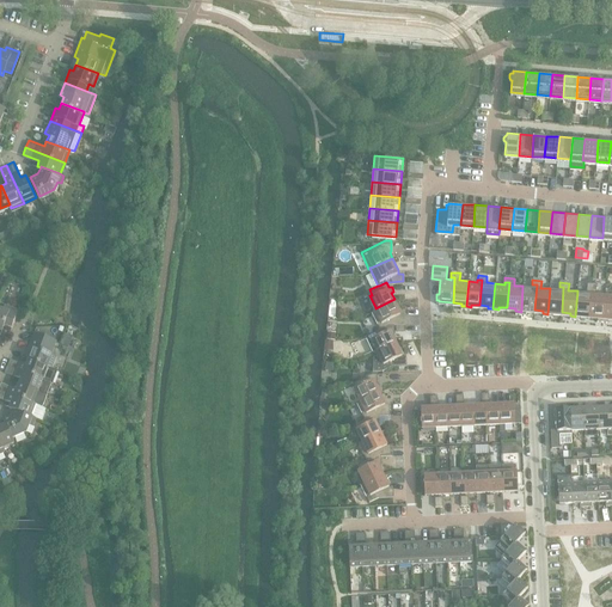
[(532,287),(522,286),(521,312),(526,312),(526,310),(534,310),(537,284),(532,284),(532,287)]
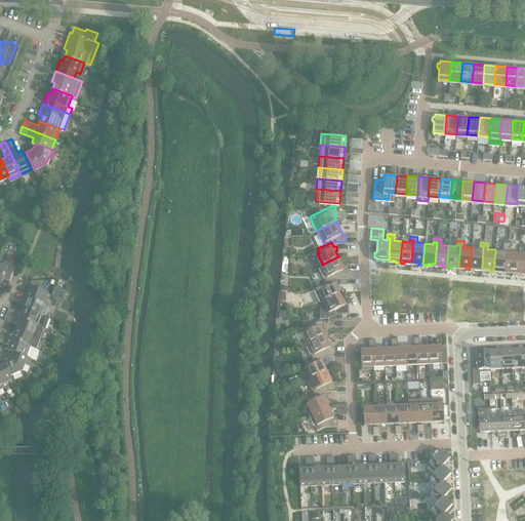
[(511,251),(512,245),(503,244),(503,248),(507,248),(506,270),(513,271),(513,273),(517,274),(519,251),(511,251)]
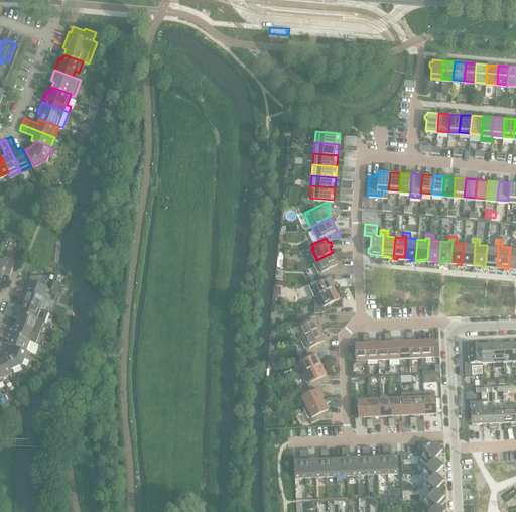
[(464,243),(462,265),(466,265),(467,263),(474,263),(475,242),(472,242),(472,244),(464,243)]
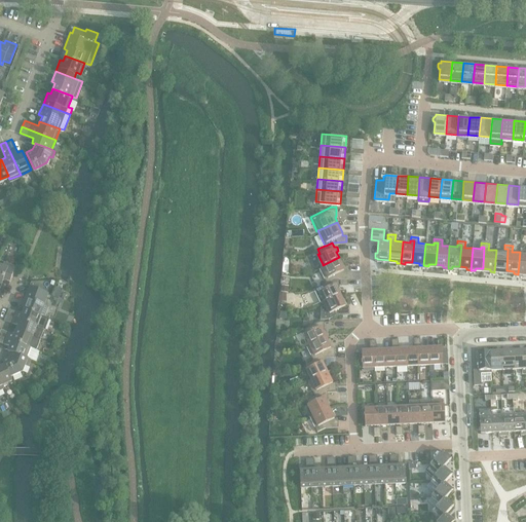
[(503,251),(496,250),(494,272),(498,272),(498,270),(506,270),(508,249),(504,249),(503,251)]
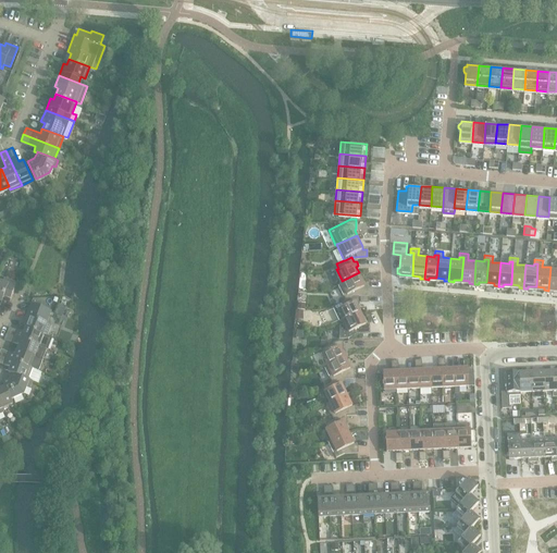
[(338,282),(346,297),(353,294),(354,295),(355,294),(369,293),(369,286),(364,286),(364,284),(359,272),(342,281),(342,280),(338,282)]
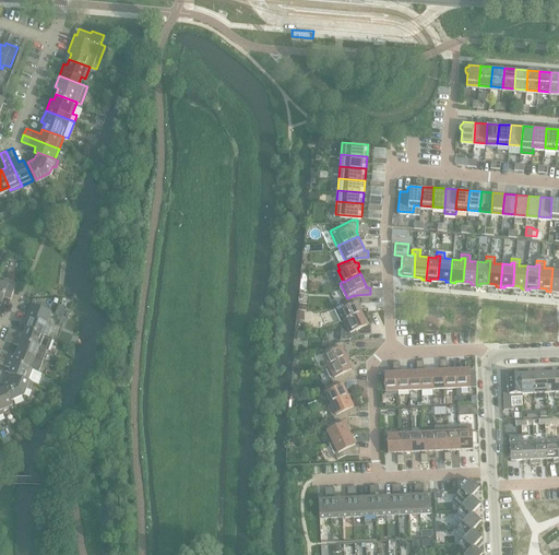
[(0,279),(0,303),(0,304),(3,297),(9,300),(16,281),(4,275),(3,280),(0,279)]
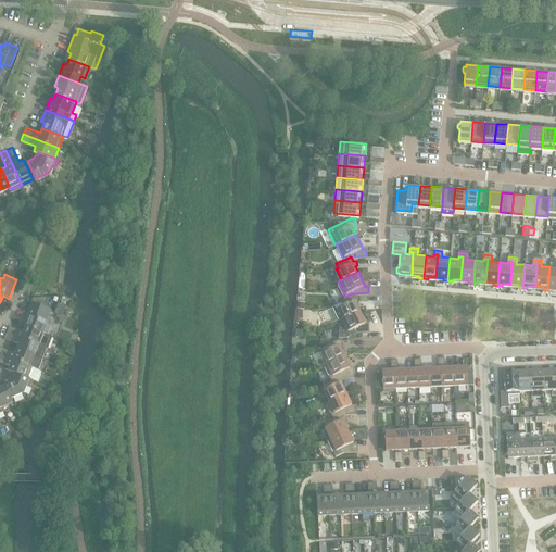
[(340,318),(342,316),(343,317),(359,309),(357,303),(358,302),(358,298),(354,298),(353,295),(352,293),(345,297),(337,301),(332,303),(340,318)]
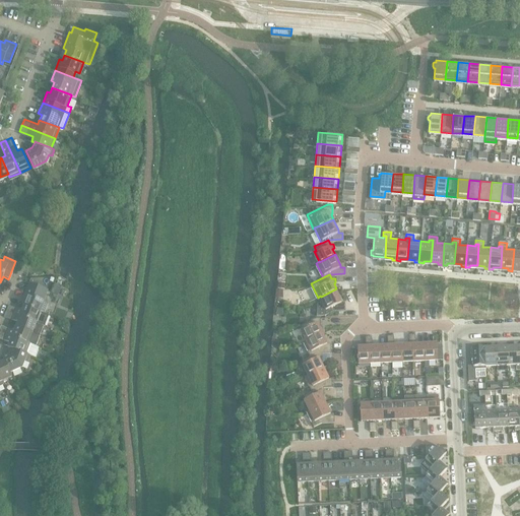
[(23,303),(43,311),(48,300),(44,299),(48,286),(28,279),(22,297),(25,298),(23,303)]
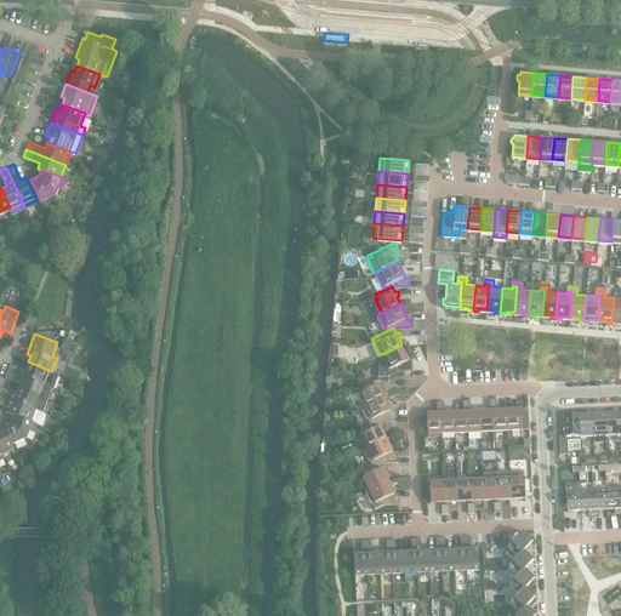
[(380,355),(379,374),(388,374),(398,369),(412,368),(412,361),(408,361),(408,358),(402,344),(383,354),(382,353),(380,355)]
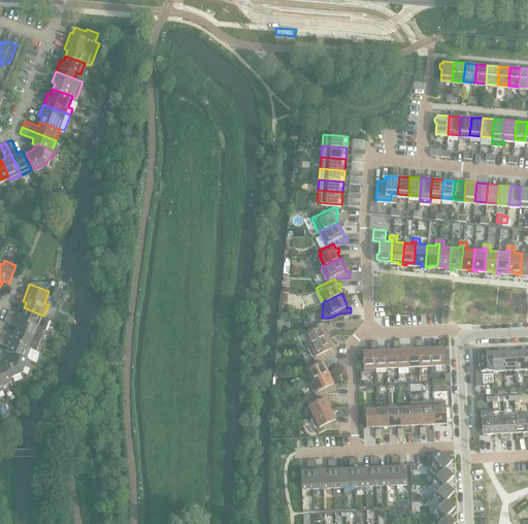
[(43,316),(24,307),(22,313),(8,307),(6,313),(37,325),(36,325),(39,326),(43,316)]
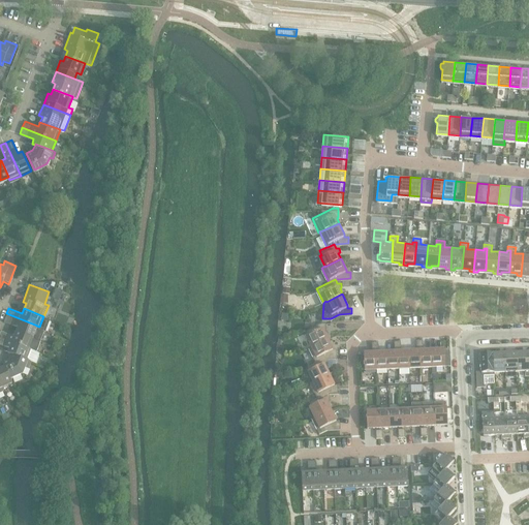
[(16,330),(33,336),(36,326),(37,326),(6,313),(4,319),(18,325),(16,330)]
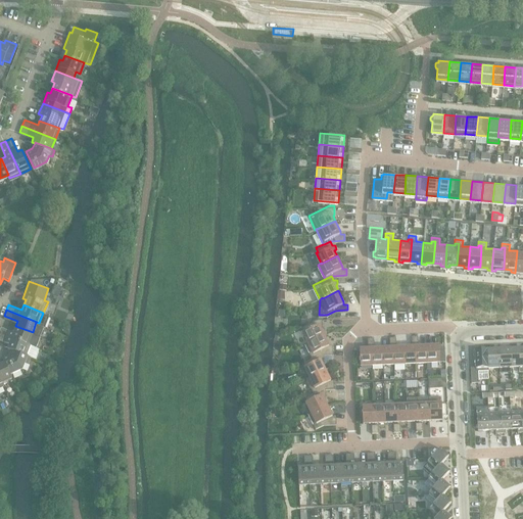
[(302,330),(307,340),(324,333),(321,327),(323,327),(323,322),(319,322),(317,319),(319,318),(319,317),(302,325),(304,329),(302,330)]
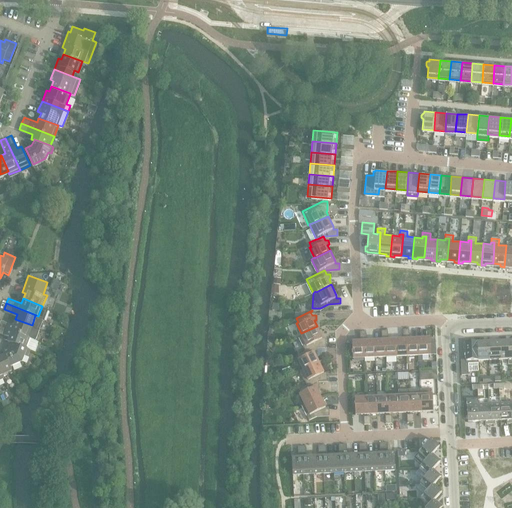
[(1,318),(0,319),(0,324),(28,335),(28,334),(31,335),(31,336),(36,338),(39,328),(32,325),(15,319),(14,323),(1,318)]
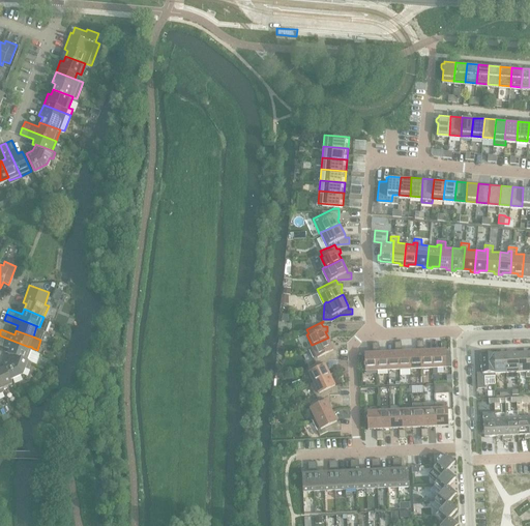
[(29,347),(0,335),(0,342),(9,346),(7,351),(10,352),(28,358),(32,348),(32,347),(29,346),(29,347)]
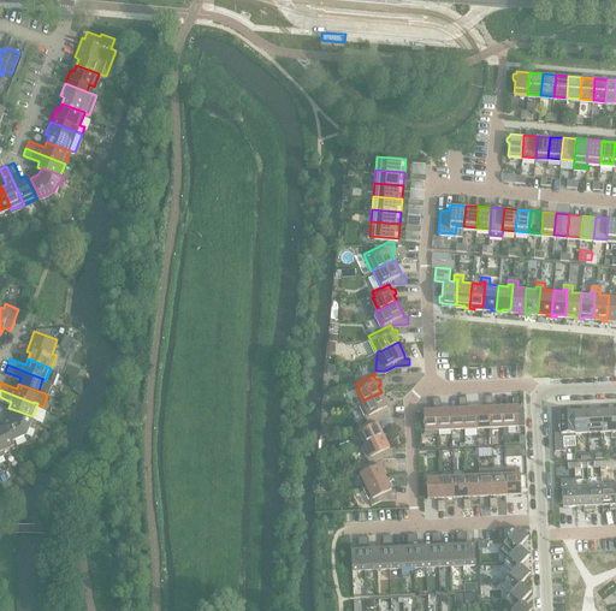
[(388,404),(381,392),(362,401),(360,402),(368,419),(368,420),(375,416),(378,415),(392,415),(392,408),(388,408),(388,404)]
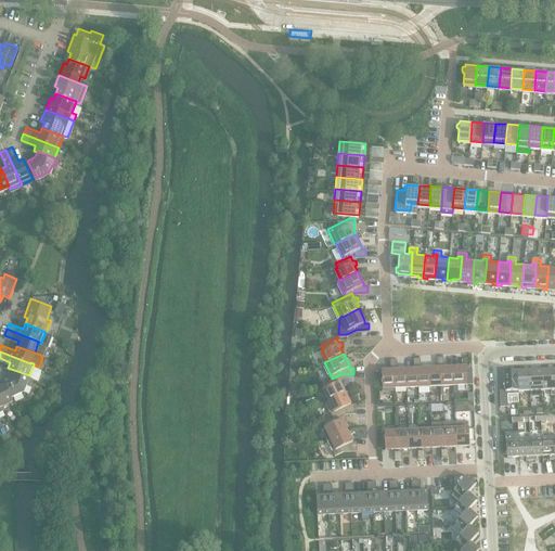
[(452,364),(453,383),(453,389),(457,389),(457,382),(466,382),(466,381),(465,381),(464,364),(465,364),(465,363),(452,364)]
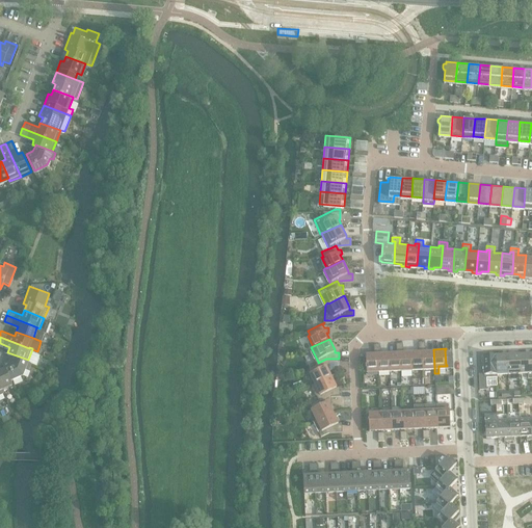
[(411,350),(411,368),(423,367),(422,349),(411,350)]
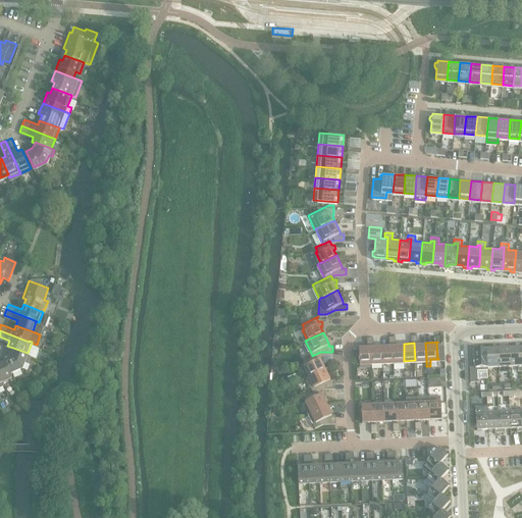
[(414,343),(415,360),(426,360),(425,343),(414,343)]
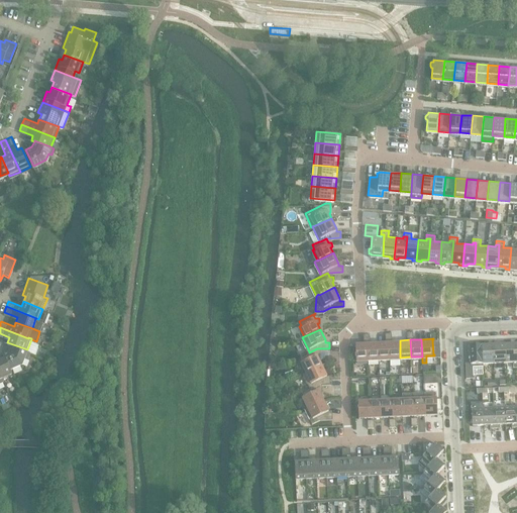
[(390,357),(389,340),(378,341),(379,358),(390,357)]
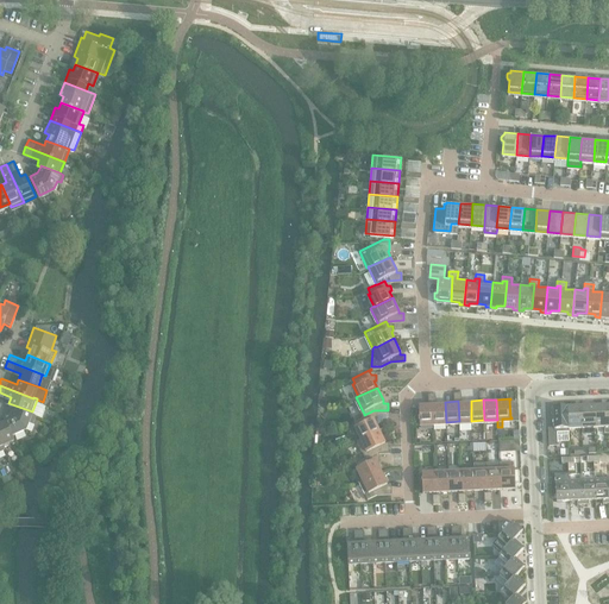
[(458,401),(459,421),(471,421),(471,401),(458,401)]
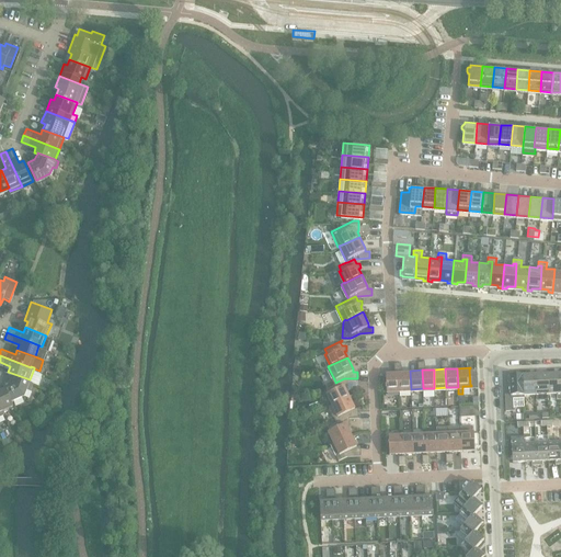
[(399,389),(398,371),(386,372),(387,390),(399,389)]
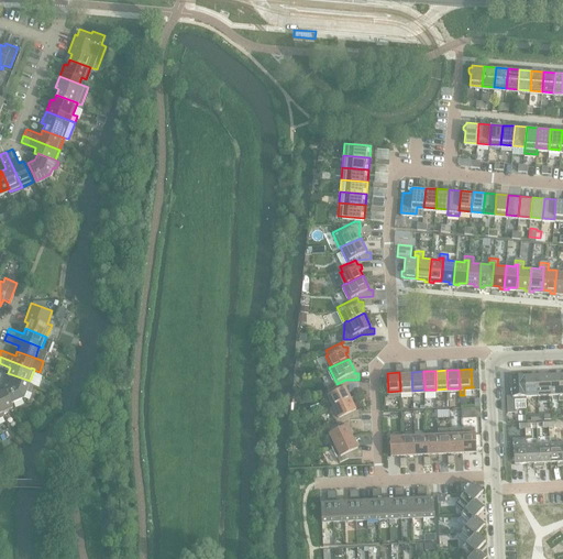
[(399,372),(400,391),(412,391),(411,372),(399,372)]
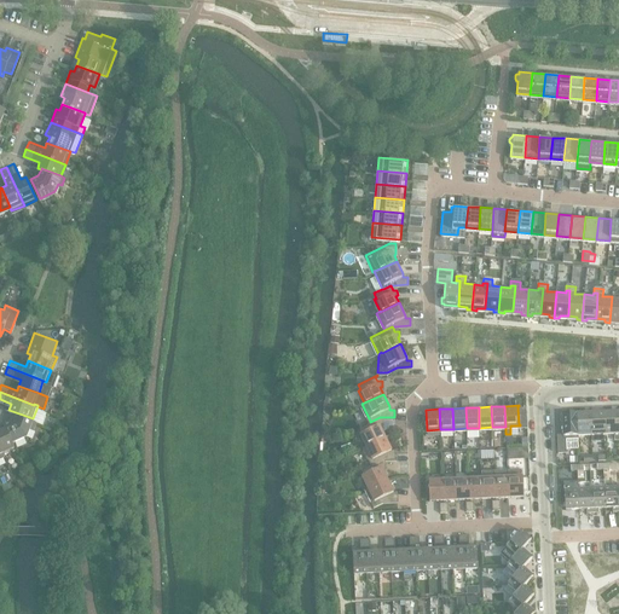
[(590,410),(591,432),(593,439),(606,438),(605,432),(605,409),(590,410)]
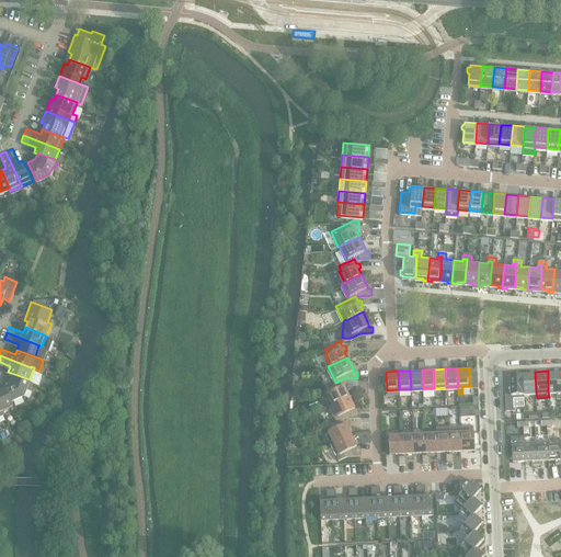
[(560,396),(560,393),(560,371),(548,371),(548,391),(557,390),(558,397),(560,396)]
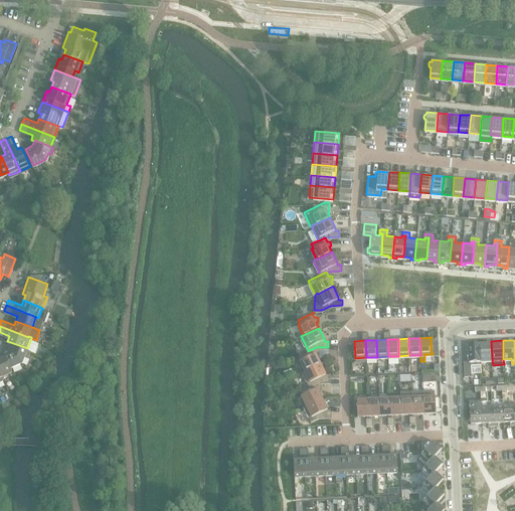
[(481,360),(480,341),(468,342),(469,359),(464,359),(464,374),(472,374),(471,362),(481,362),(481,360)]
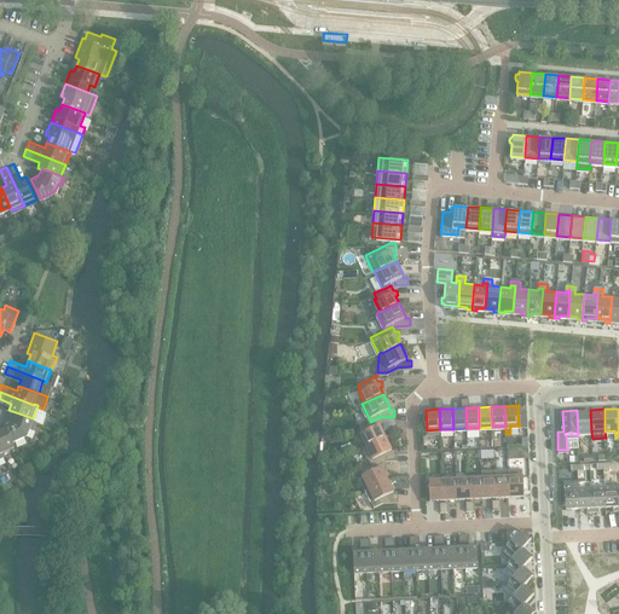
[(590,410),(577,410),(578,433),(591,432),(590,410)]
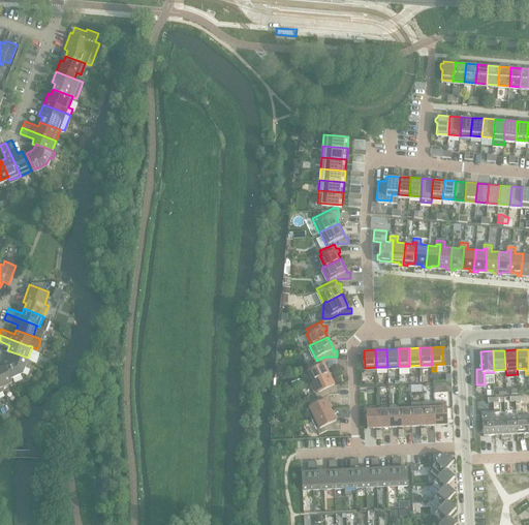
[(31,359),(28,358),(10,351),(8,358),(2,360),(4,364),(10,376),(22,371),(25,364),(28,365),(31,359)]
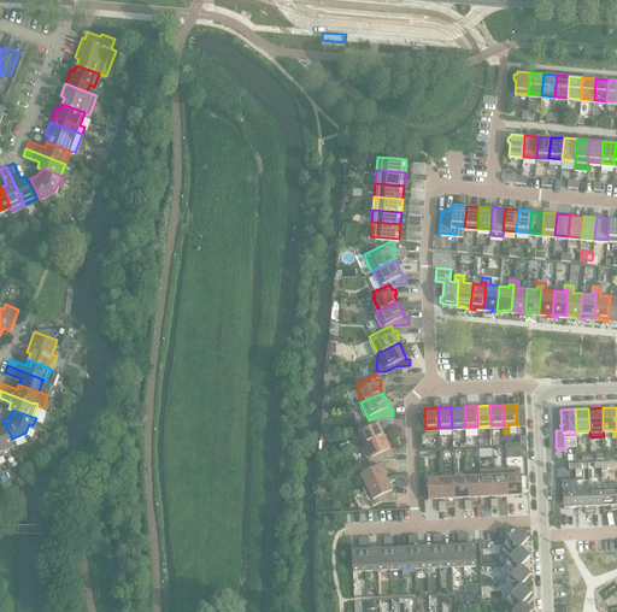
[(369,421),(369,419),(359,424),(362,429),(359,430),(365,442),(385,434),(381,428),(383,427),(382,421),(378,422),(376,417),(369,421)]
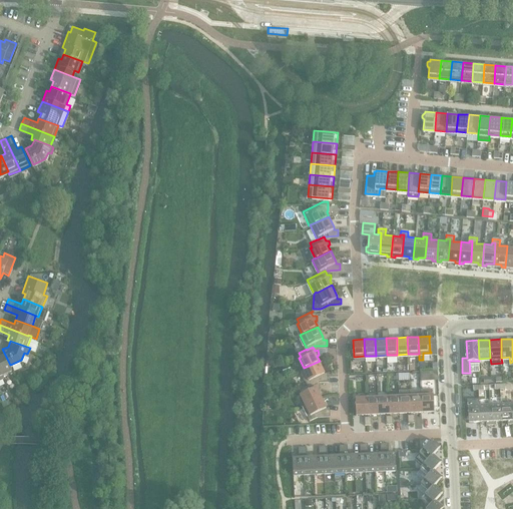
[(12,369),(10,365),(4,353),(0,354),(0,371),(1,374),(2,373),(12,369)]
